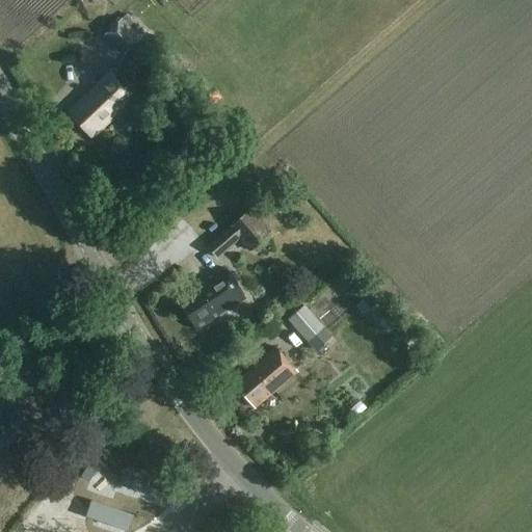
[(123,56),(140,40),(121,19),(103,35),(123,56)]
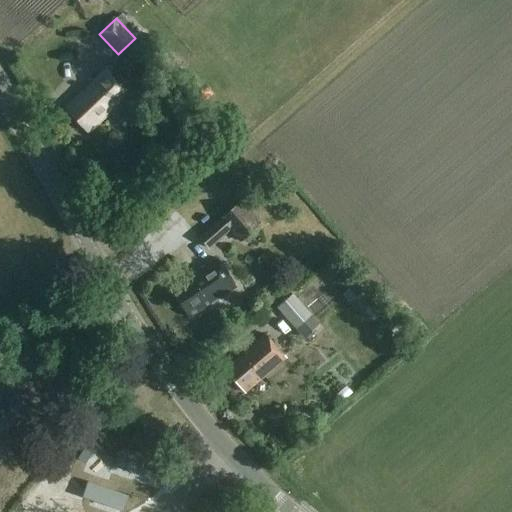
[(89,134),(129,94),(106,70),(65,110),(89,134)]
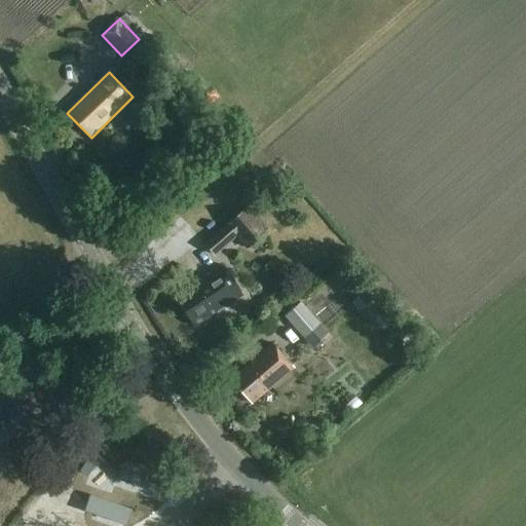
[(127,133),(138,122),(129,112),(118,122),(127,133)]
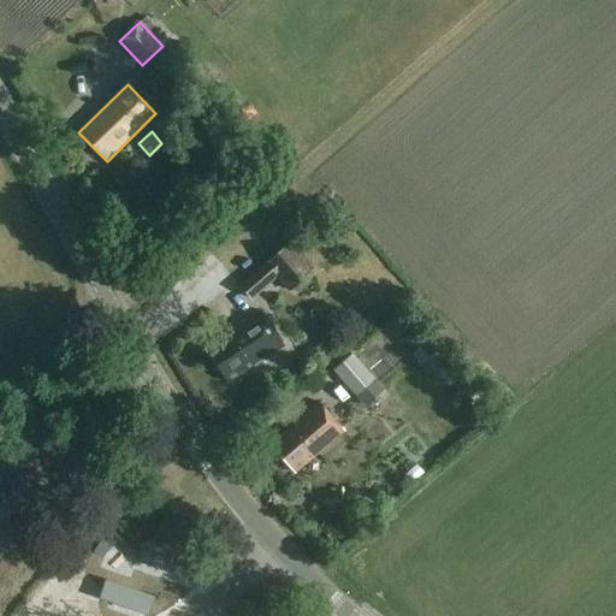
[(286,292),(313,271),(290,242),(264,262),(265,264),(238,285),(250,300),(276,279),(286,292)]
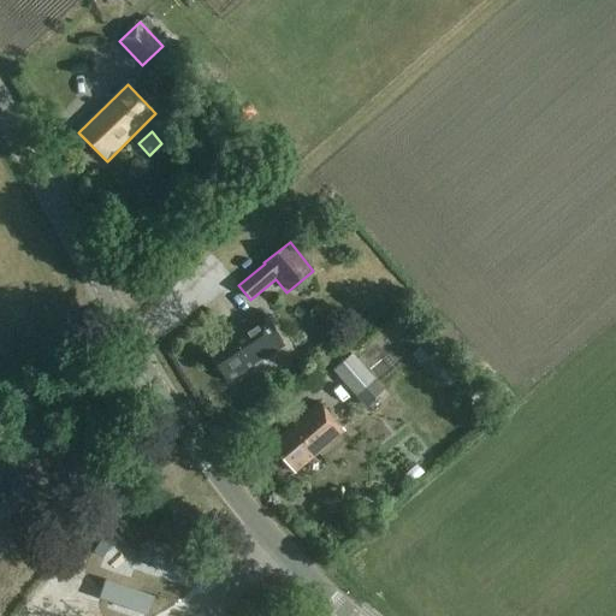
[(236,375),(278,348),(256,314),(212,343),(215,349),(207,354),(223,377),(232,371),(236,375)]
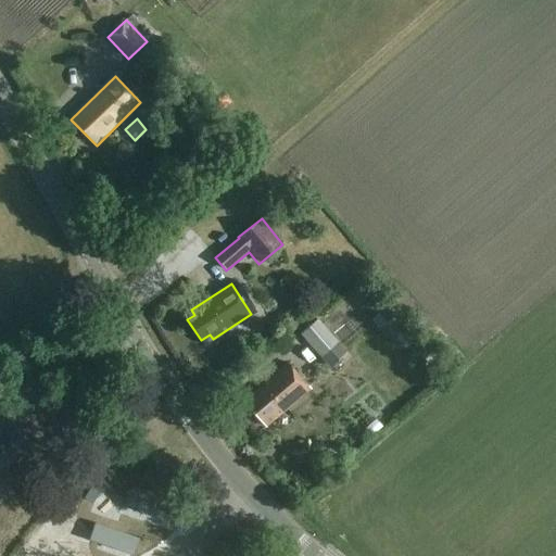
[(394,316),(387,306),(378,315),(386,324),(394,316)]
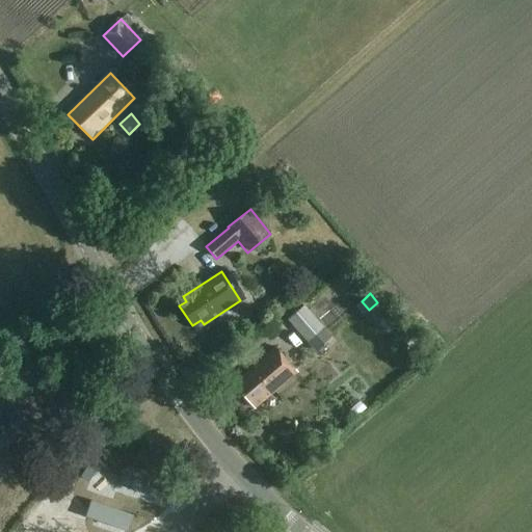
[(314,352),(331,338),(304,306),(288,321),(314,352)]
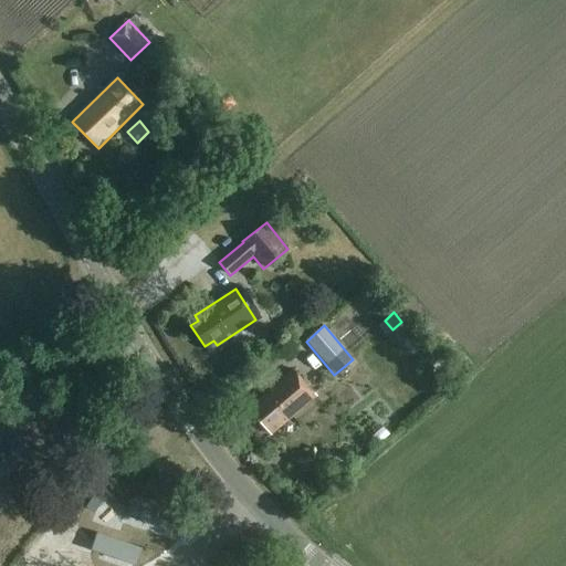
[(247,407),(265,429),(270,435),(313,398),(291,370),(247,407)]
